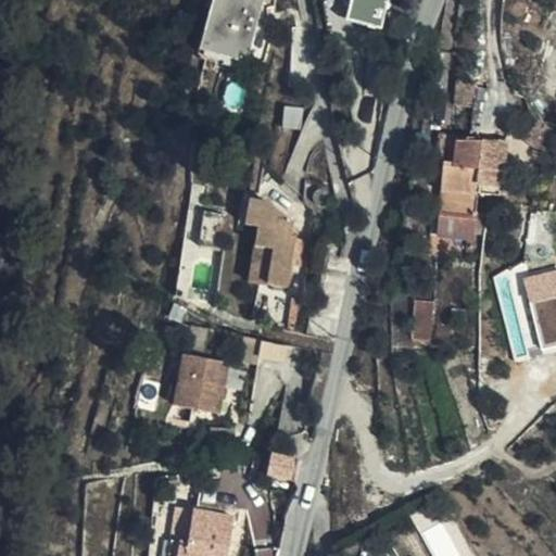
[(211,0),(198,49),(205,51),(244,62),(261,0),(211,0)]
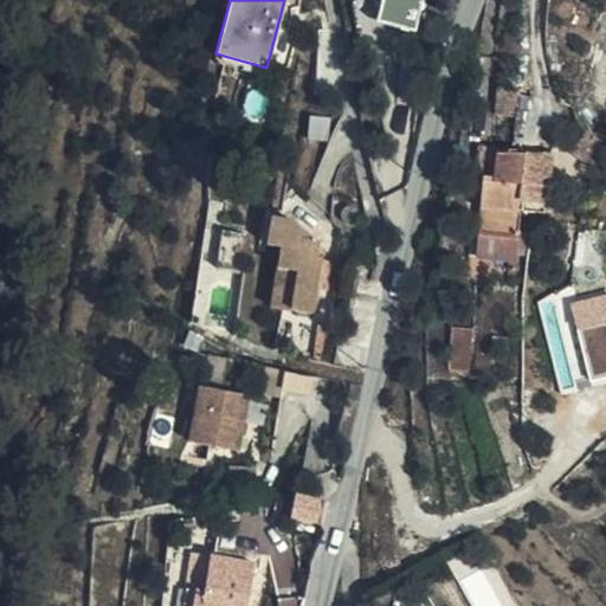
[(373,19),(378,0),(366,0),(365,6),(373,19)]
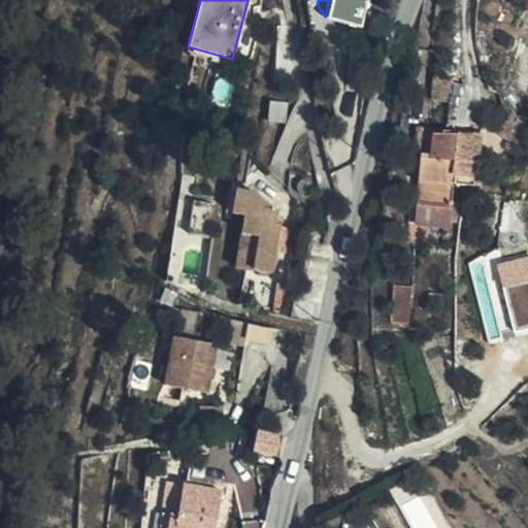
[(367,0),(329,0),(325,17),(325,19),(360,28),(367,0)]
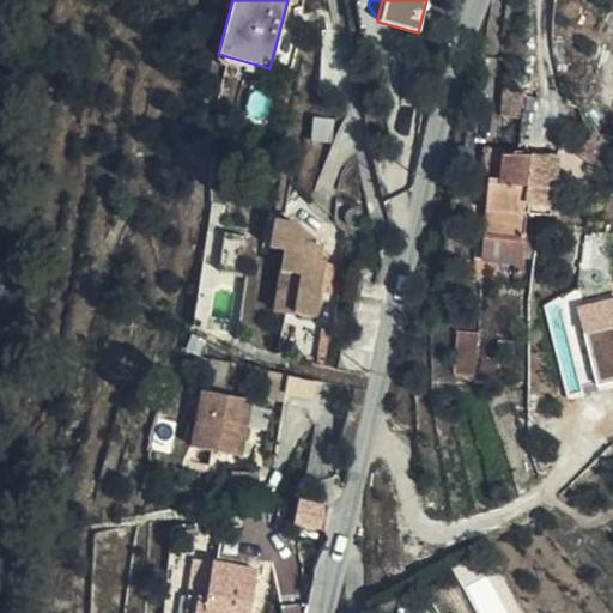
[(269,68),(226,56),(224,62),(244,70),(244,73),(266,78),(269,68)]
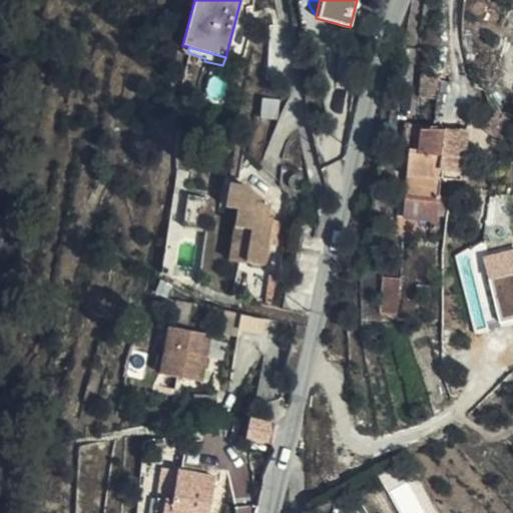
[(438,99),(440,75),(423,74),(420,98),(438,99)]
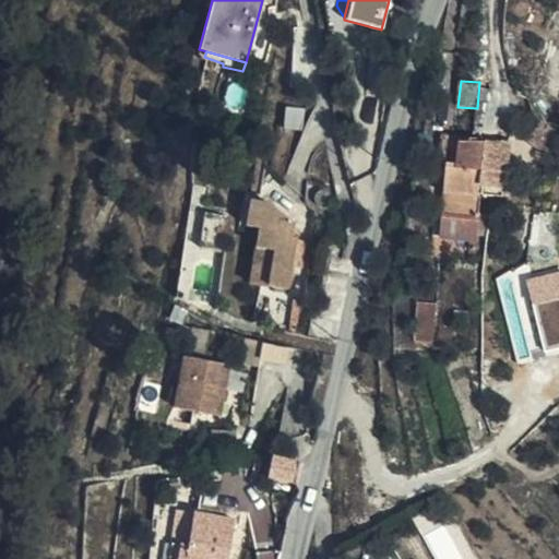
[(483,197),(487,140),(442,135),(439,163),(448,164),(441,239),(472,242),(478,241),(478,236),(487,237),(487,229),(487,226),(488,214),(482,213),(483,197)]
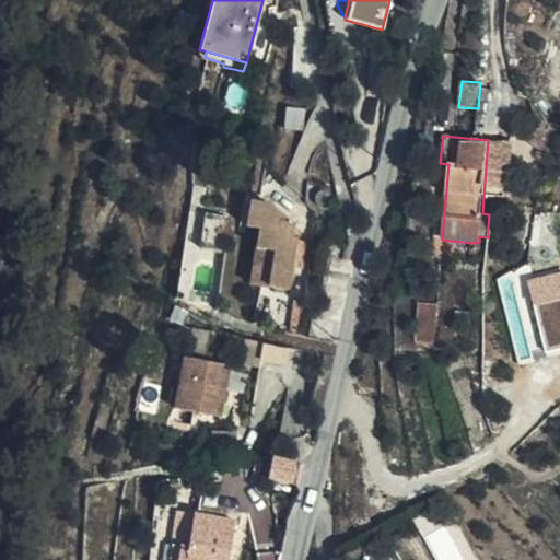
[(511,142),(488,140),(483,197),(504,199),(506,174),(509,171),(511,142)]
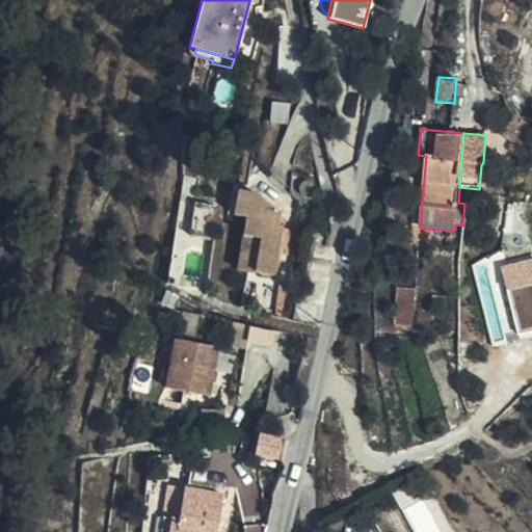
[(242,210),(238,229),(255,233),(247,265),(268,269),(277,223),(273,221),(277,205),(251,184),(235,180),(229,207),(242,210)]
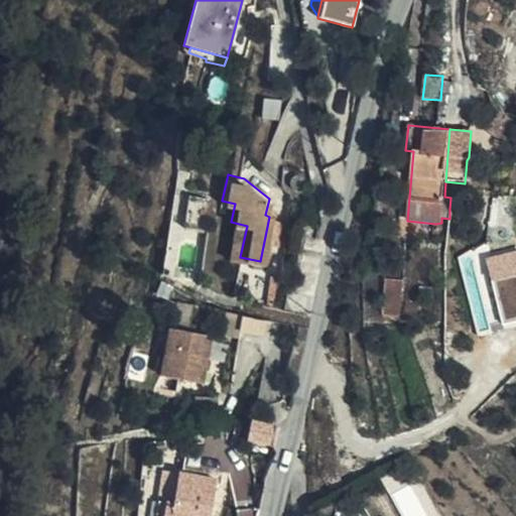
[(247,226),(231,222),(224,254),(240,257),(247,226)]
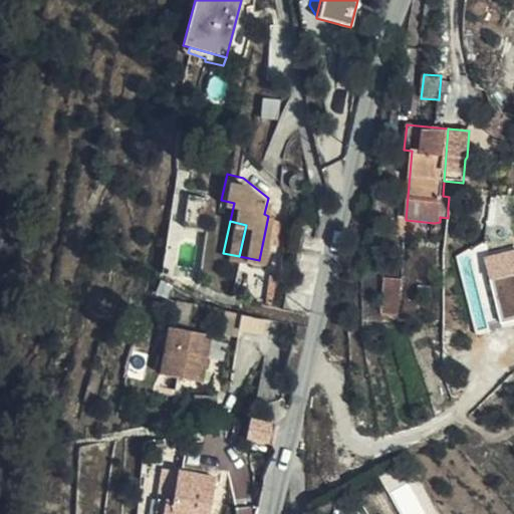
[(513,248),(489,253),(501,322),(513,319),(513,248)]
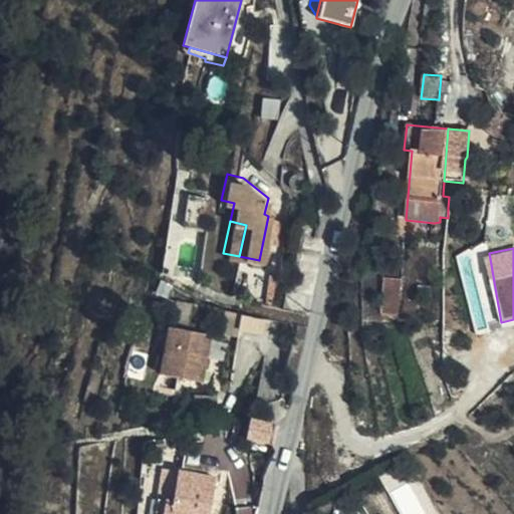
[(384,278),(384,292),(401,294),(402,280),(384,278)]
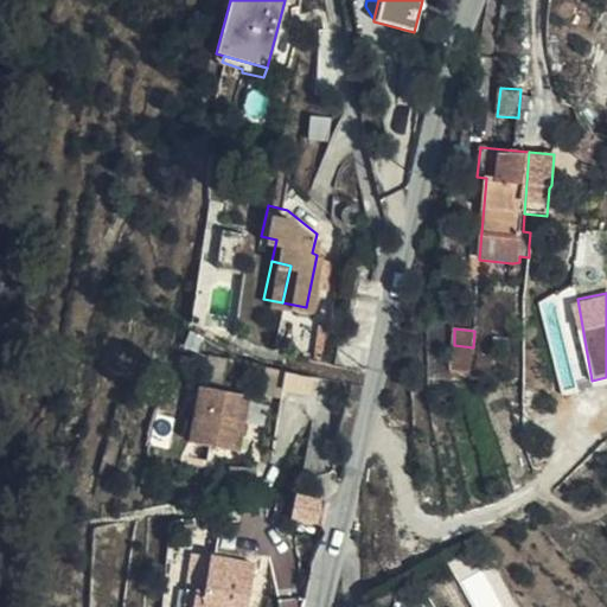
[(473,347),(454,345),(451,371),(472,372),(473,347)]
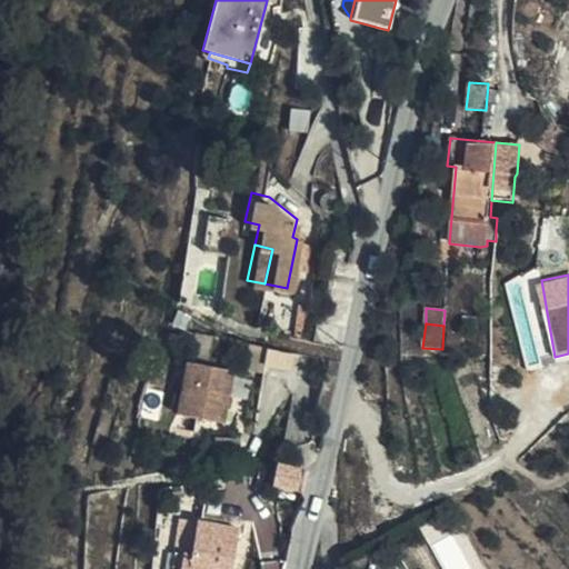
[(230,375),(183,369),(178,422),(225,427),(230,375)]
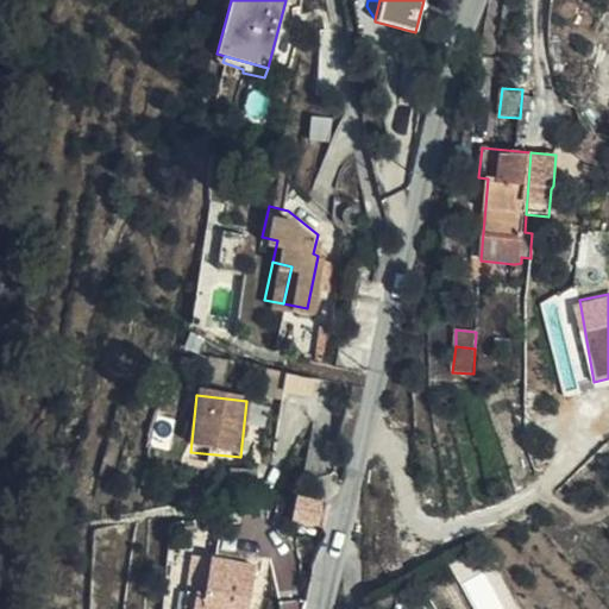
[(320,527),(325,504),(300,498),(297,500),(292,521),(320,527)]
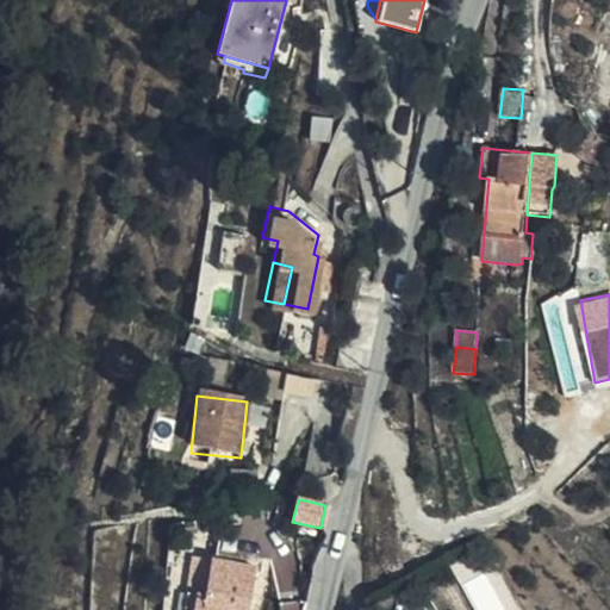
[(211,561),(204,599),(222,603),(219,609),(246,609),(253,568),(211,561)]
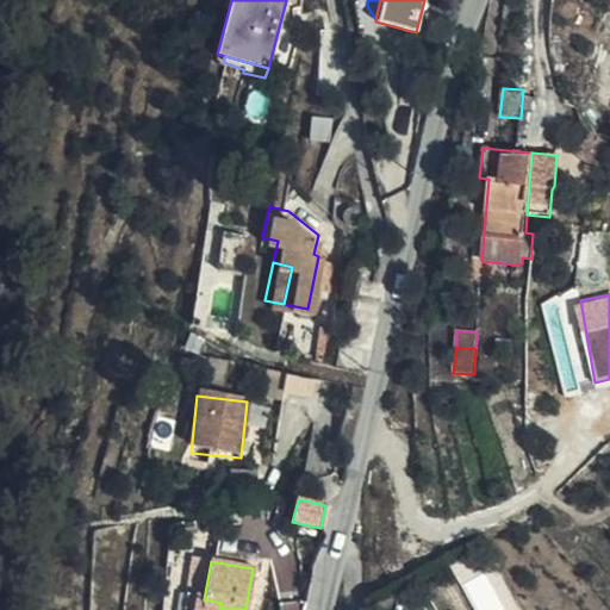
[(219,609),(222,603),(204,599),(201,609),(219,609)]
